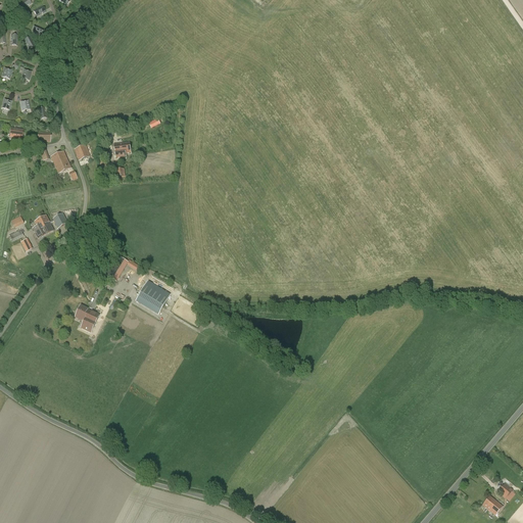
[(28,0),(25,0),(19,5),(24,10),(31,4),(28,0)]
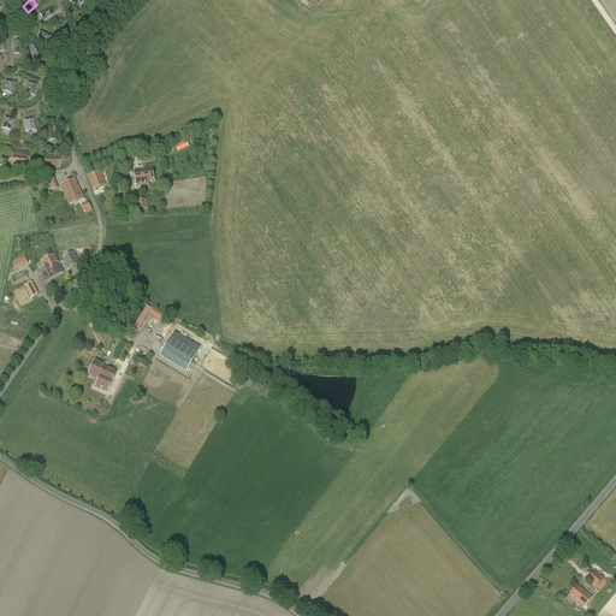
[(49,7),(40,13),(43,19),(53,15),(49,7)]
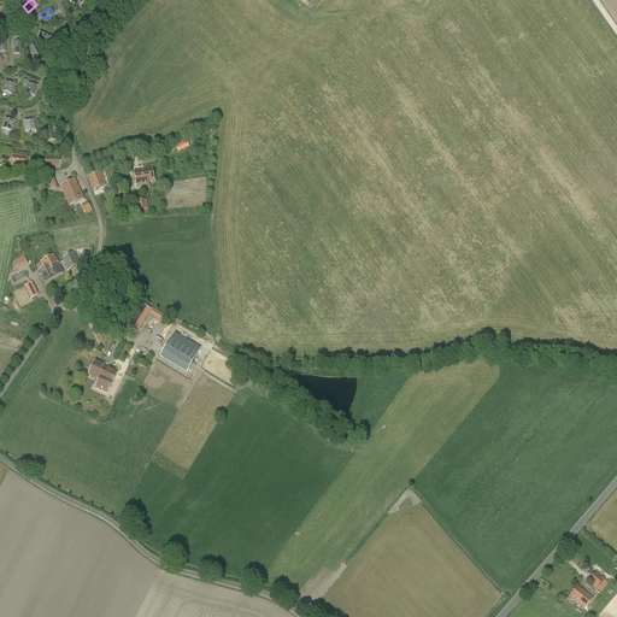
[(41,30),(37,37),(48,42),(52,35),(41,30)]
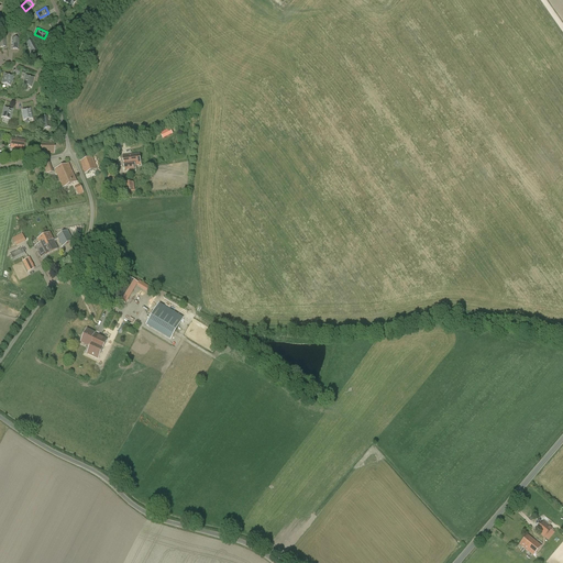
[(37,50),(32,40),(26,43),(31,53),(37,50)]
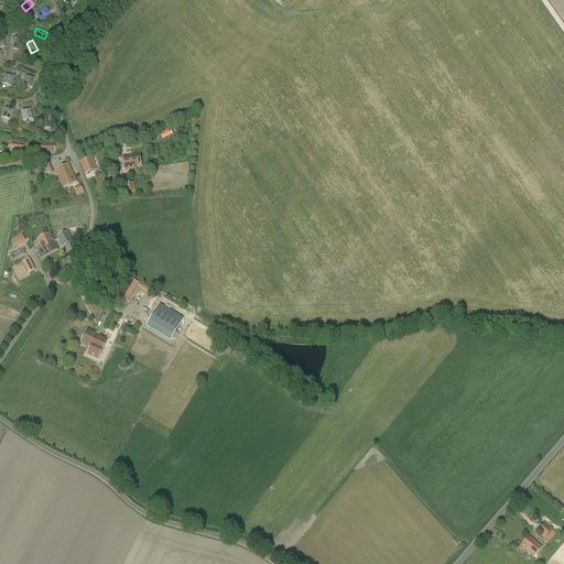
[(4,75),(2,84),(10,86),(12,77),(4,75)]
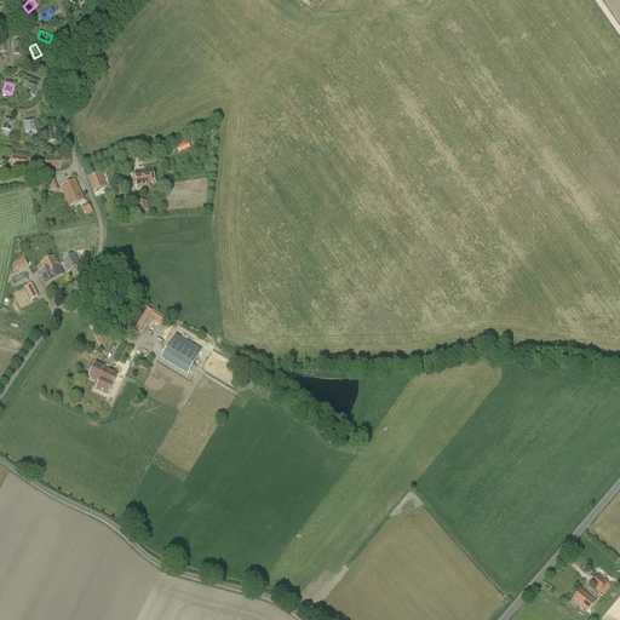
[(26,95),(34,97),(36,86),(28,84),(26,95)]
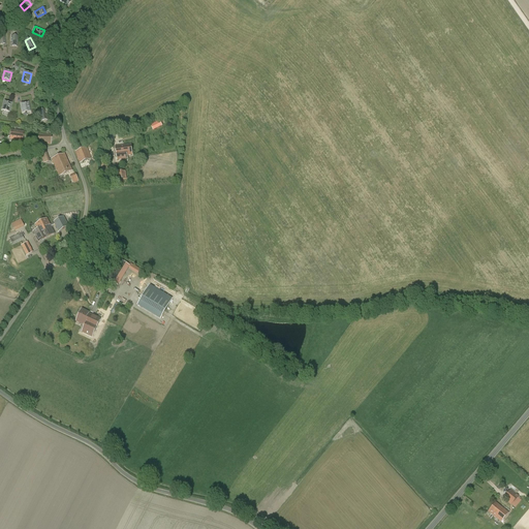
[(4,101),(2,111),(9,113),(11,103),(4,101)]
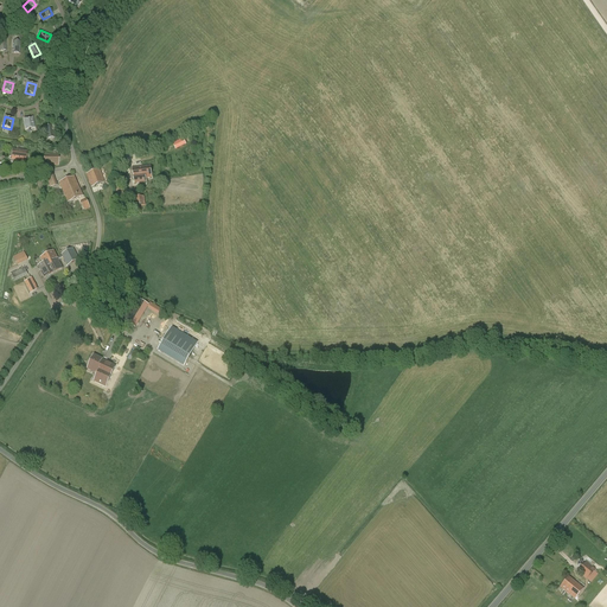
[(34,128),(32,117),(24,120),(26,129),(34,128)]
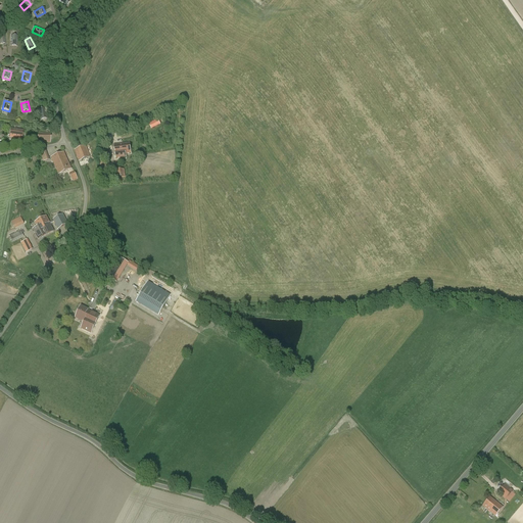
[(38,109),(40,120),(46,117),(44,108),(38,109)]
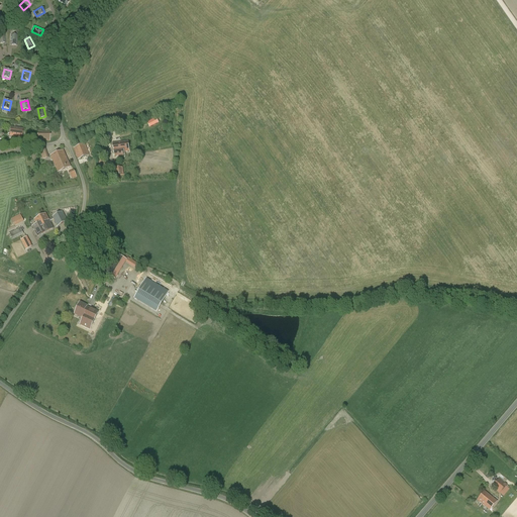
[(154,115),(145,120),(149,127),(159,122),(154,115)]
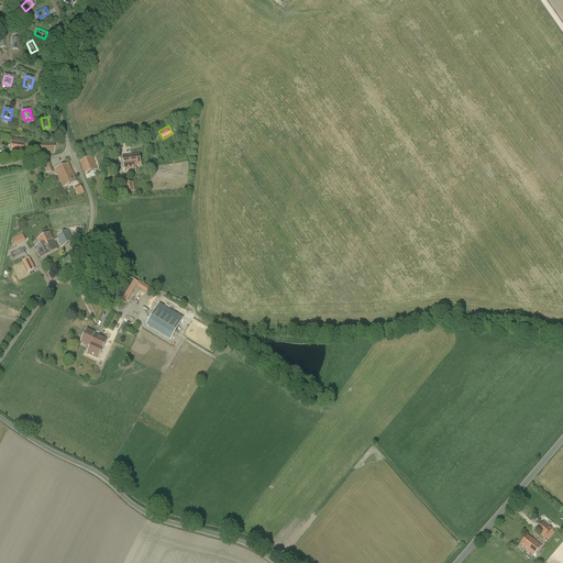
[(12,139),(10,147),(23,150),(24,141),(12,139)]
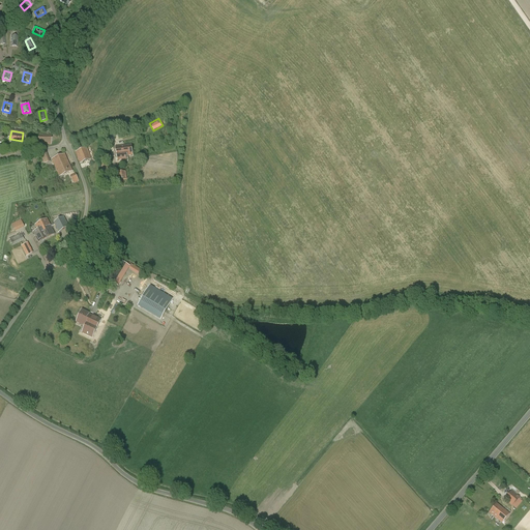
[(38,144),(51,145),(51,135),(38,135),(38,144)]
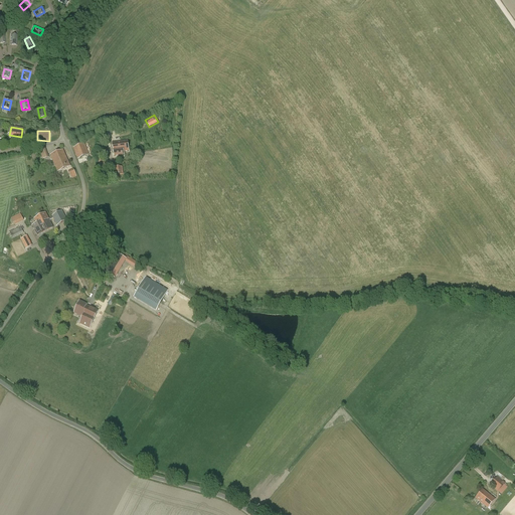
[(113,143),(115,156),(124,154),(124,151),(129,151),(128,141),(113,143)]
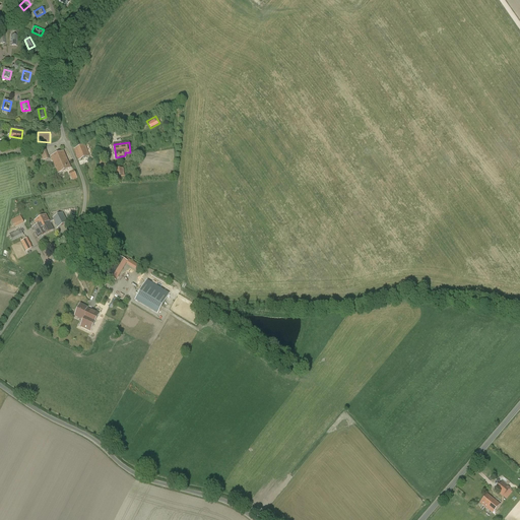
[(74,148),(78,160),(89,156),(85,145),(74,148)]
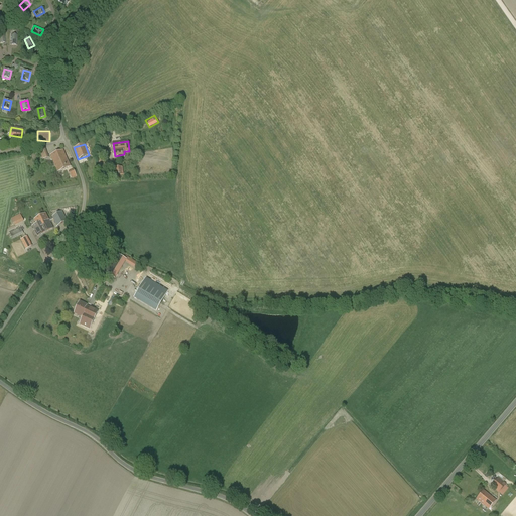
[(63,150),(50,156),(57,172),(71,167),(63,150)]
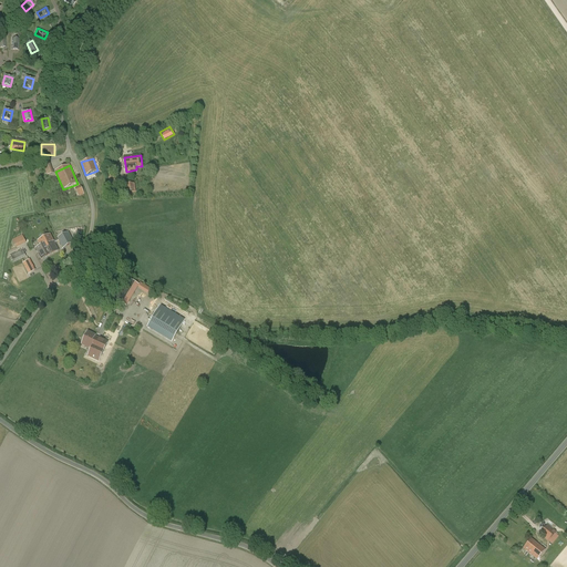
[(114,177),(107,178),(110,189),(116,188),(115,186),(120,186),(119,179),(115,181),(114,177)]
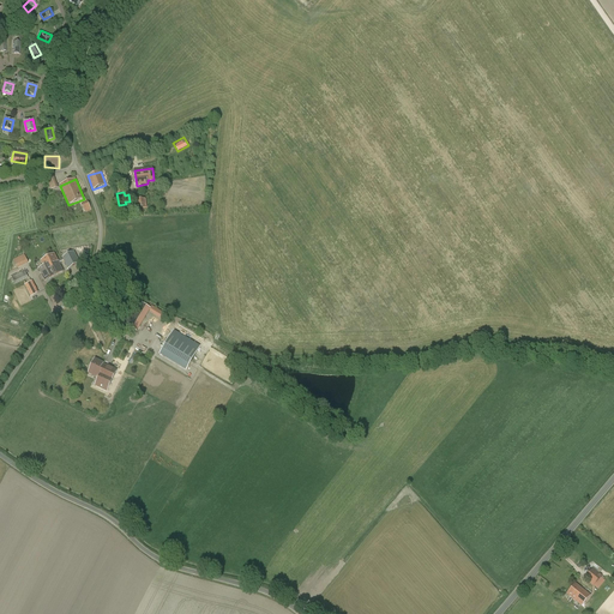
[(136,200),(137,210),(148,208),(145,199),(136,200)]
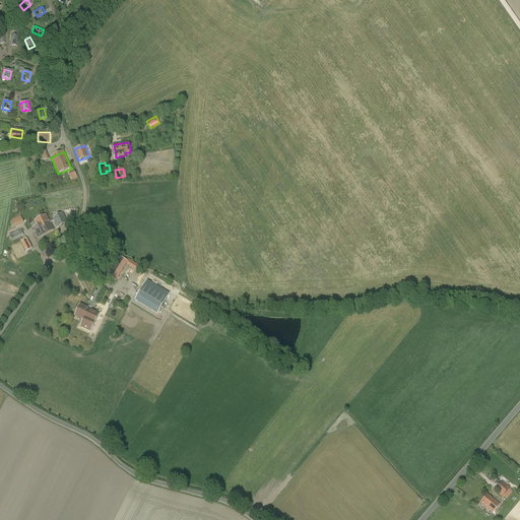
[(73,179),(77,178),(74,171),(69,173),(72,180),(73,179)]
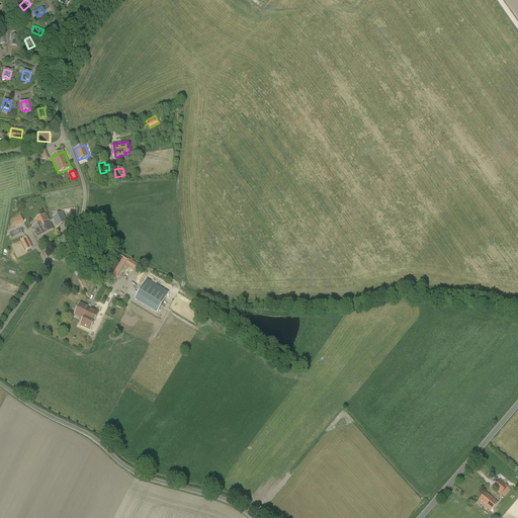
[(53,218),(58,227),(67,222),(63,212),(53,218)]
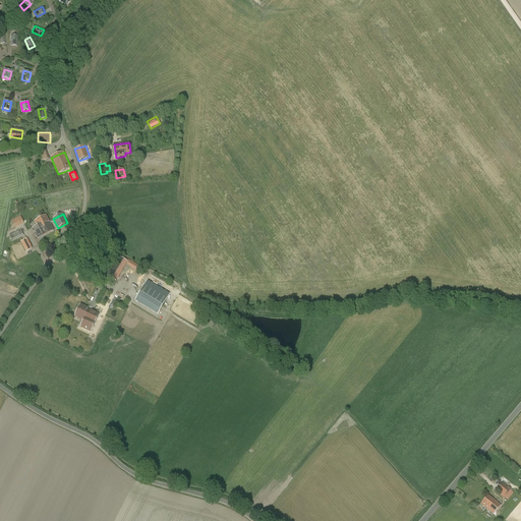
[(34,228),(36,232),(40,230),(45,227),(44,225),(50,222),(46,216),(35,221),(38,226),(34,228)]
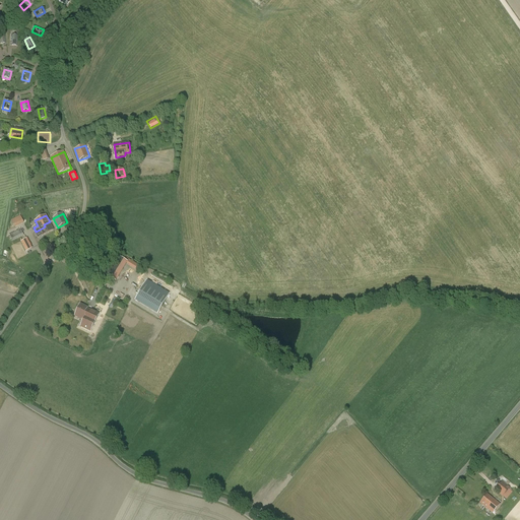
[(11,221),(14,228),(24,222),(21,216),(11,221)]
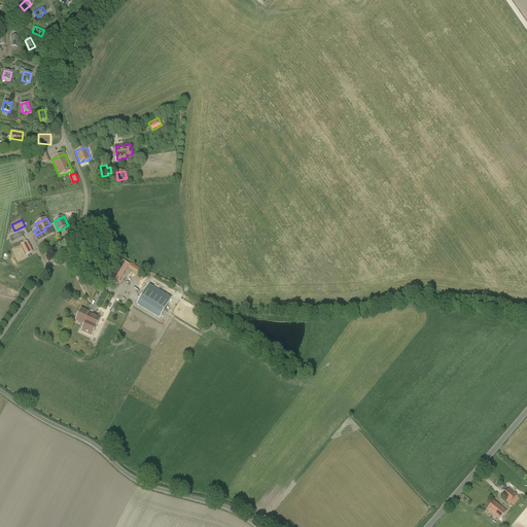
[(40,233),(36,235),(38,241),(55,233),(50,224),(44,227),(45,230),(40,233)]
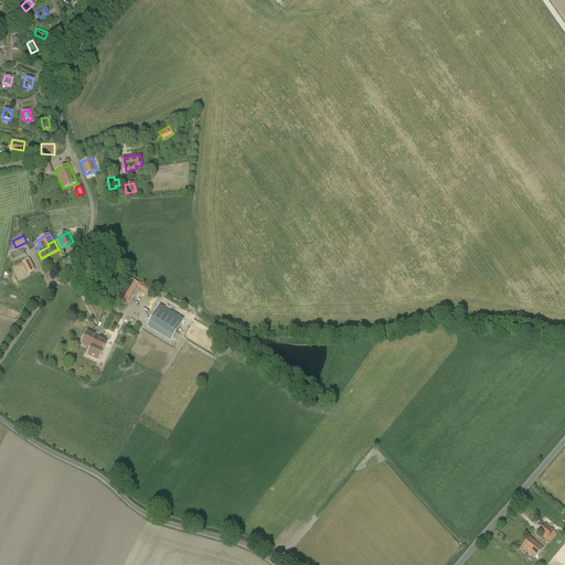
[(25,256),(22,249),(11,255),(14,262),(25,256)]
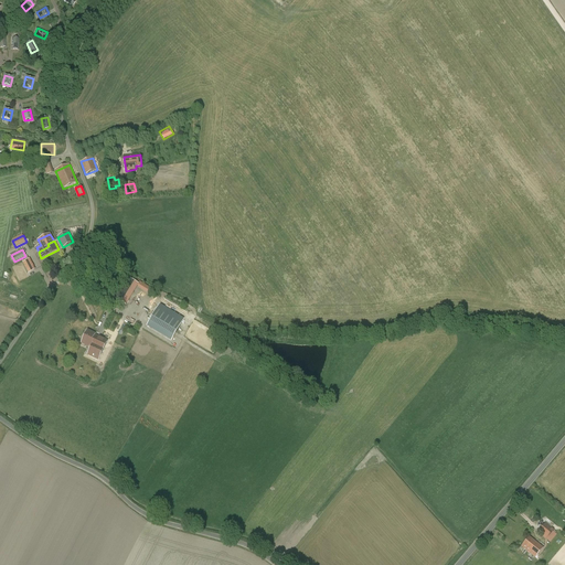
[(23,262),(29,273),(34,269),(29,258),(23,262)]
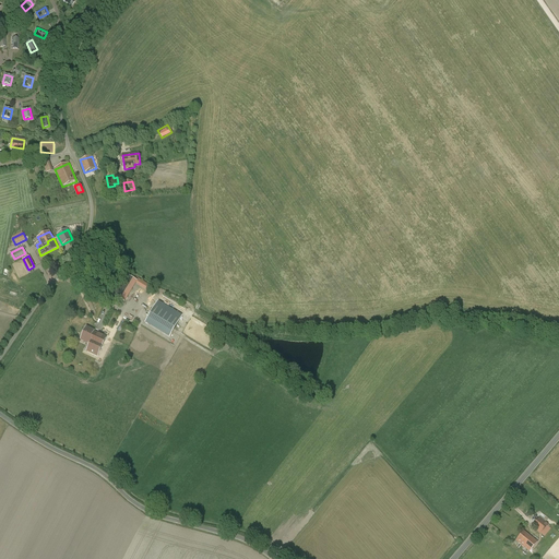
[(147,284),(126,272),(111,295),(125,302),(137,282),(145,287),(147,284)]
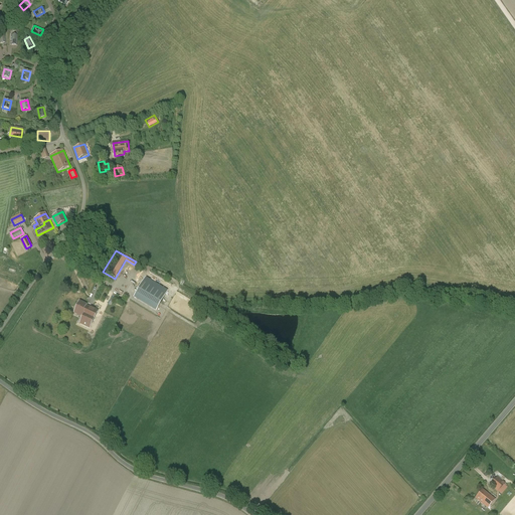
[(145,279),(137,292),(159,305),(167,292),(145,279)]
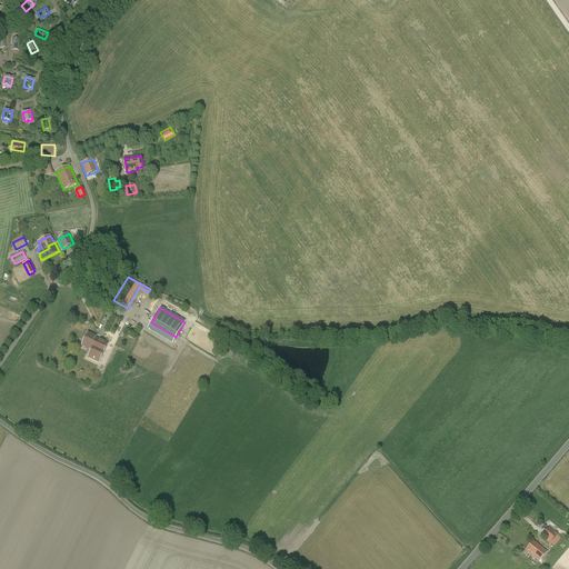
[(91,350),(89,357),(99,361),(108,342),(88,333),(82,346),(91,350)]
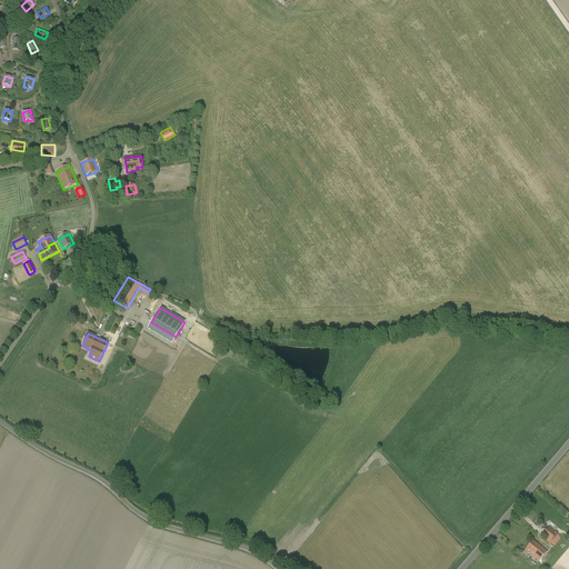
[(550,542),(555,546),(562,536),(562,535),(563,535),(559,531),(558,533),(549,527),(541,536),(550,543),(550,542)]
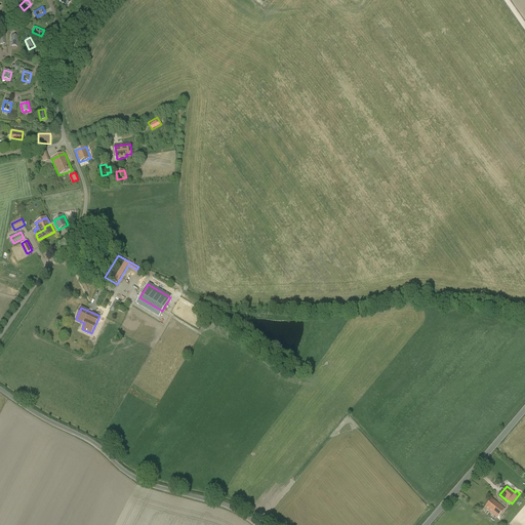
[(485,509),(497,519),(505,510),(492,499),(485,509)]
